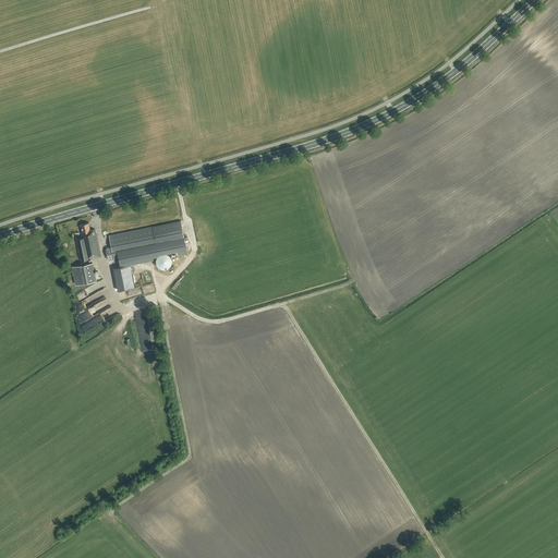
[(181,221),(162,225),(167,246),(185,242),(181,221)]
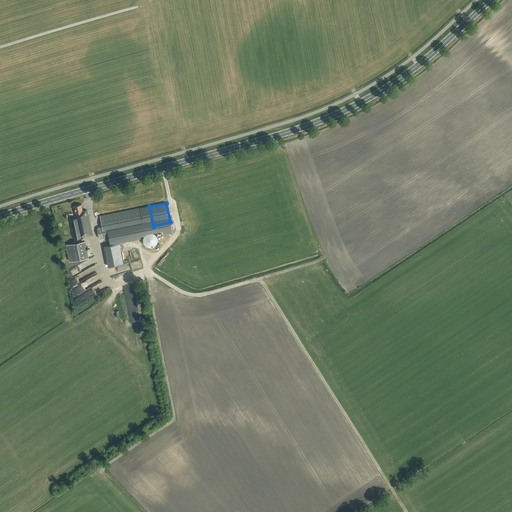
[(88,216),(87,210),(83,211),(81,205),(74,206),(74,207),(73,207),(74,209),(75,214),(74,214),(75,219),(70,220),(74,239),(93,235),(89,216),(88,216)]
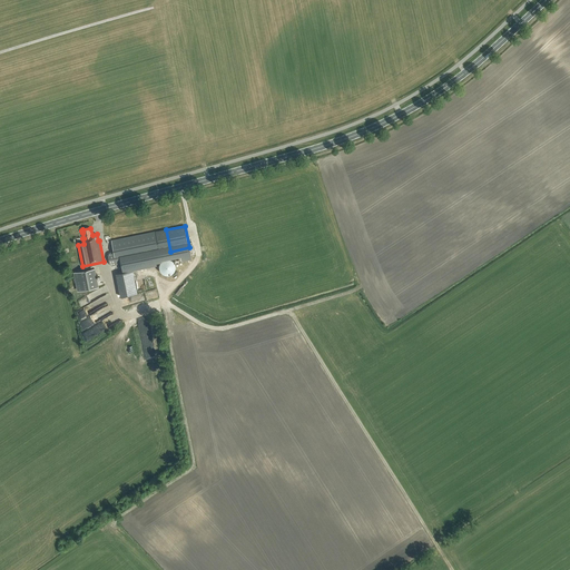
[(111,241),(114,252),(109,253),(108,255),(110,264),(111,266),(131,262),(130,259),(170,252),(166,229),(111,241)]
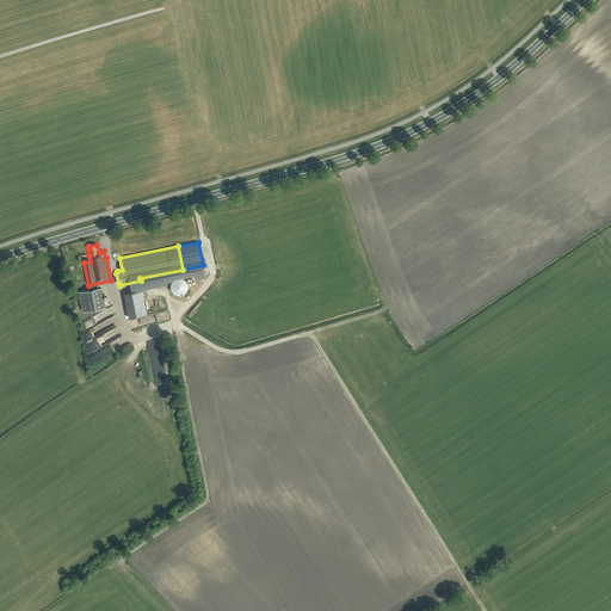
[(177,278),(174,279),(173,281),(172,283),(171,287),(172,289),(173,291),(174,292),(177,294),(179,295),(183,294),(185,292),(186,291),(187,289),(189,287),(187,283),(186,281),(185,279),(183,278),(179,278),(177,278)]
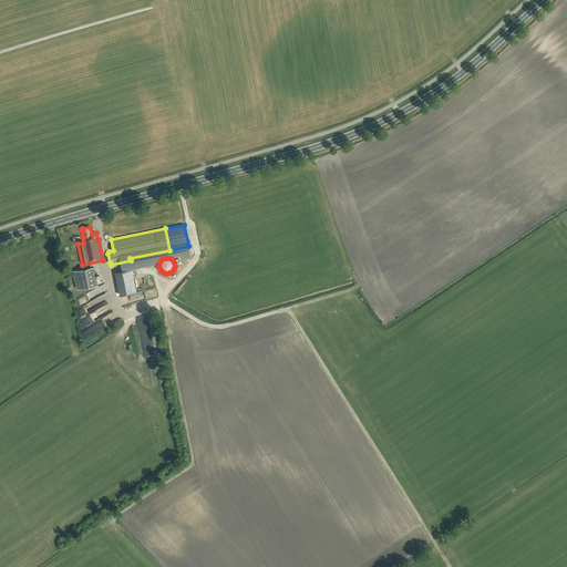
[(112,284),(117,282),(120,296),(134,294),(129,267),(110,270),(112,284)]
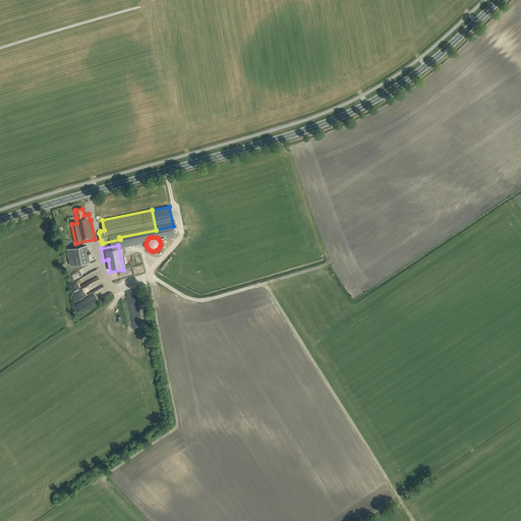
[(87,246),(68,249),(71,266),(90,263),(87,246)]
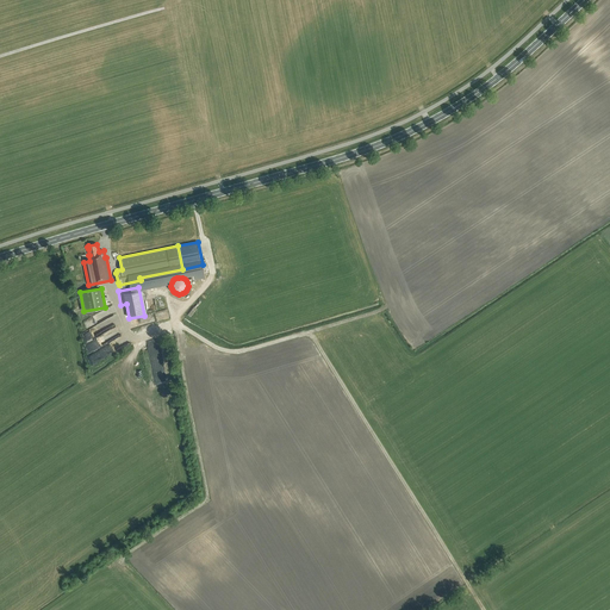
[(105,318),(109,317),(109,316),(117,312),(114,305),(101,311),(105,318)]
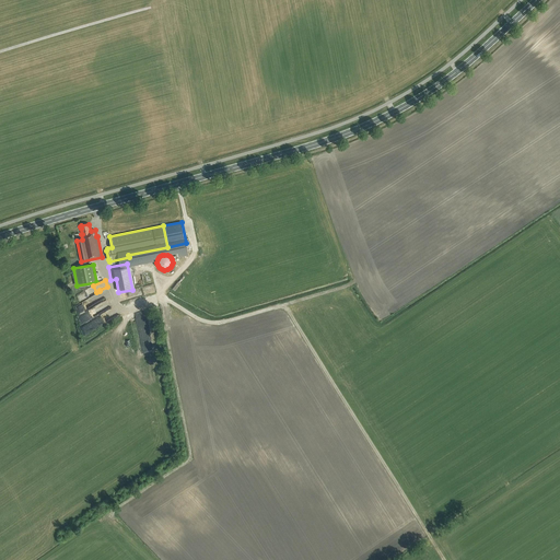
[(85,335),(97,328),(92,319),(113,307),(107,298),(78,314),(84,326),(81,327),(85,335)]
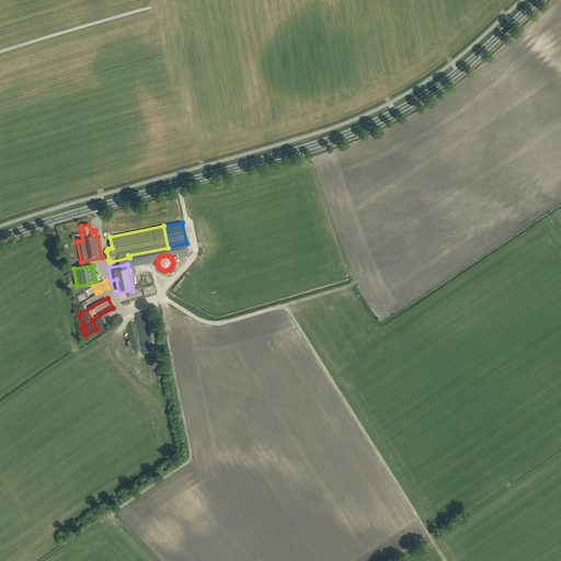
All buildings are outlined.
